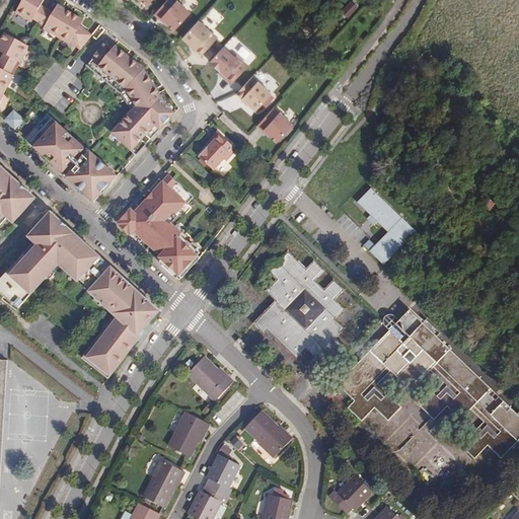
[(22,0),(16,13),(26,19),(28,16),(33,19),(47,26),(52,29),(50,31),(67,41),(68,40),(80,50),(91,35),(79,25),(77,23),(80,17),(66,9),(65,12),(56,7),(54,12),(42,5),(44,0),(43,0),(22,0)]
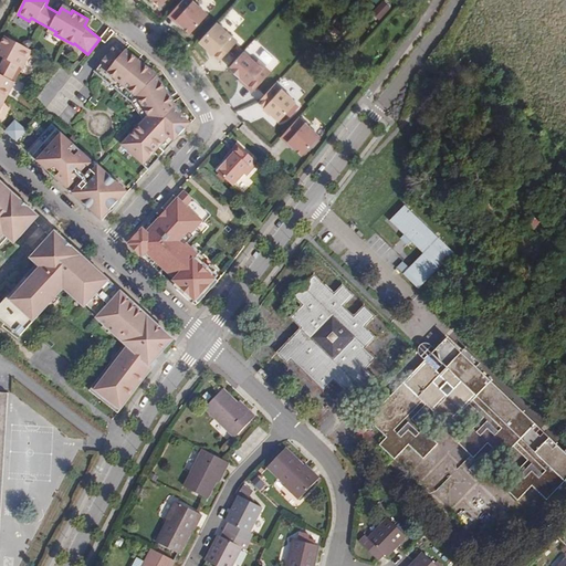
[(191,0),(182,0),(171,12),(177,18),(176,19),(184,27),(190,33),(208,14),(191,0)]
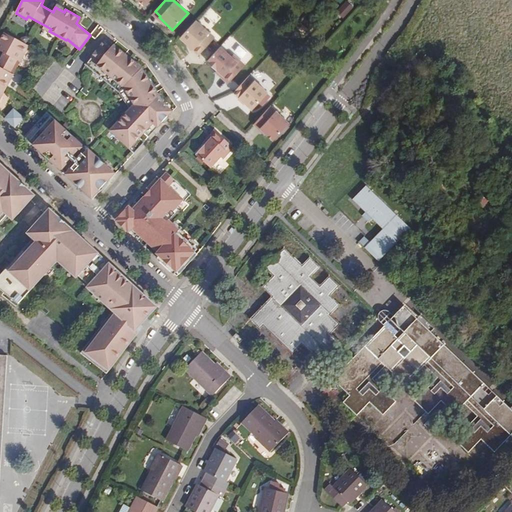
[(160,16),(155,11),(152,14),(164,25),(166,24),(159,17),(160,16)]
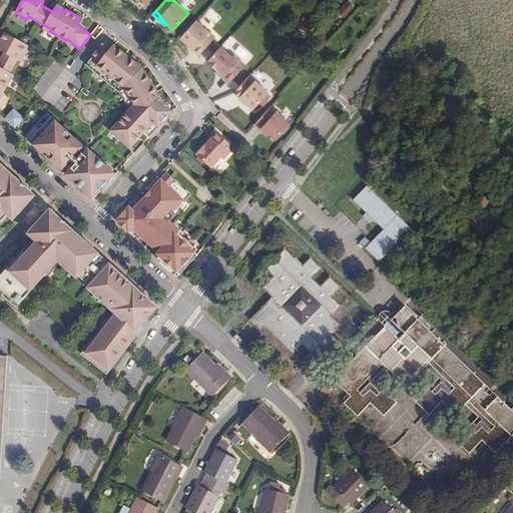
[(215,38),(196,21),(182,36),(181,37),(187,43),(194,49),(194,50),(196,48),(201,53),(215,38)]
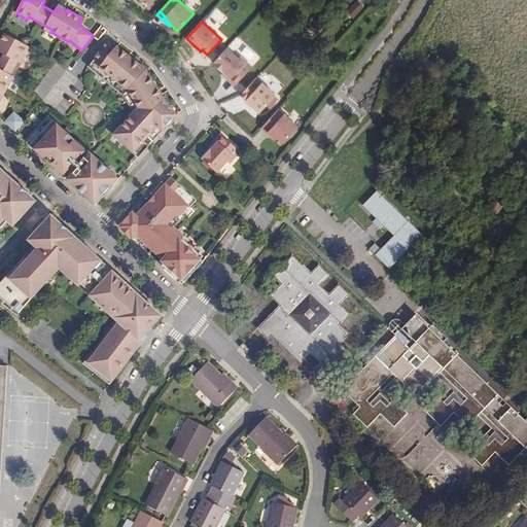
[(0,102),(2,100),(0,98),(0,96),(2,93),(5,94),(10,83),(8,81),(10,76),(18,63),(21,58),(24,59),(30,48),(5,35),(0,42),(3,44),(0,49),(0,53),(4,55),(0,61),(0,102)]
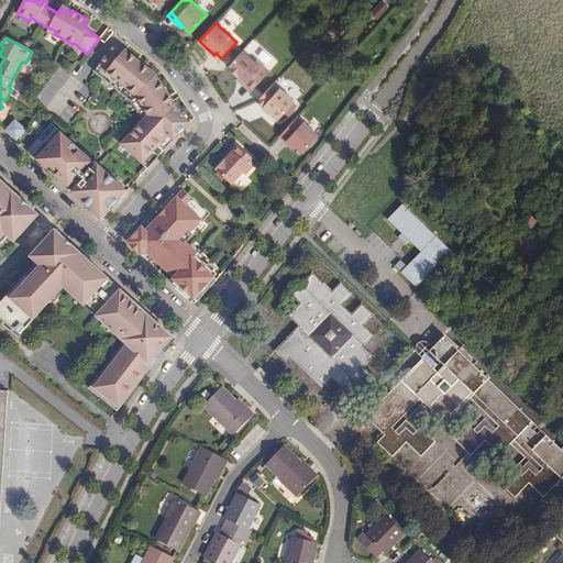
[(162,153),(189,123),(181,116),(172,100),(156,76),(140,63),(124,50),(120,55),(112,48),(94,72),(131,101),(144,119),(121,144),(147,168),(162,153)]
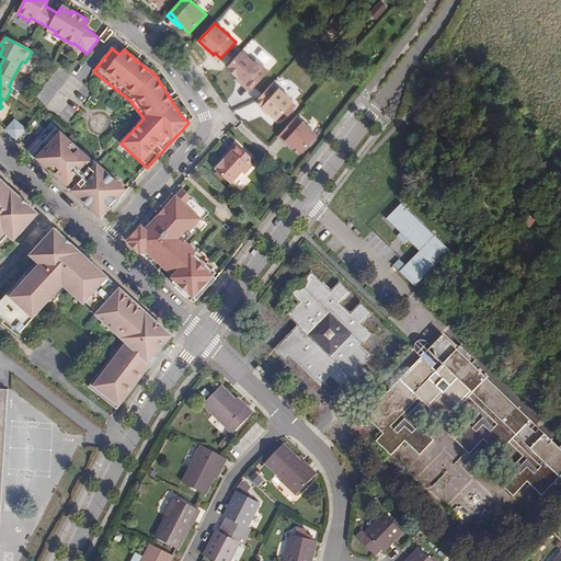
[(241,52),(227,67),(238,77),(247,84),(248,82),(253,88),(268,71),(255,60),(253,63),(241,52)]
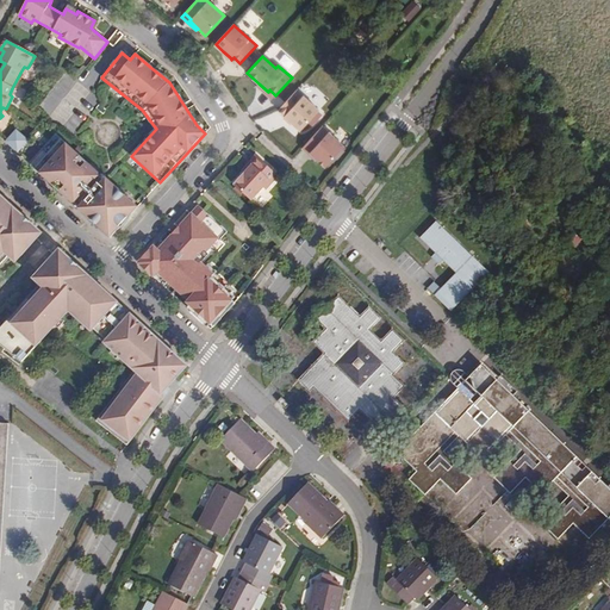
[(68,75),(43,101),(63,122),(89,94),(68,75)]
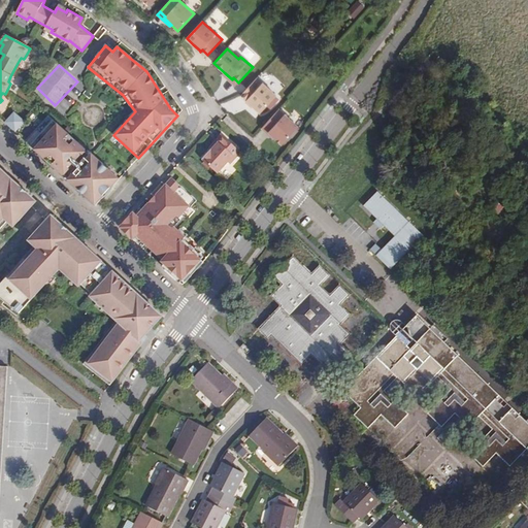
[(224,72),(222,74),(235,87),(238,83),(233,77),(232,79),(224,72)]
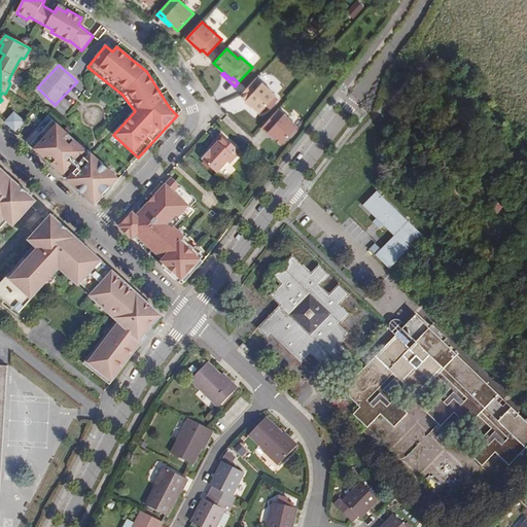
[(276,96),(256,78),(242,94),(247,98),(246,100),(247,101),(253,106),(260,112),(276,96)]
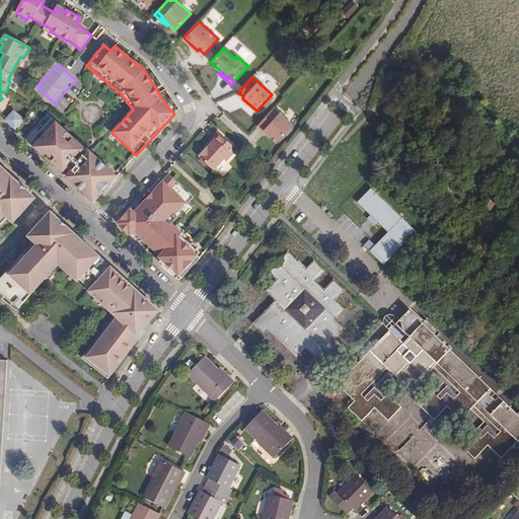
[(274,107),(260,123),(265,128),(264,129),(271,136),(278,142),(293,125),(274,107)]
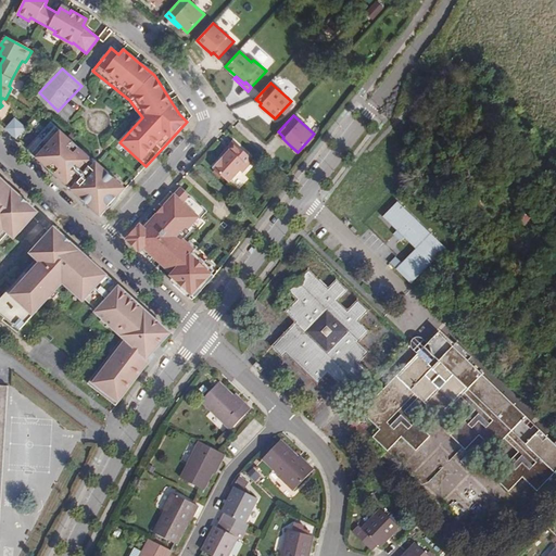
[(15,118),(5,129),(11,135),(21,124),(15,118)]
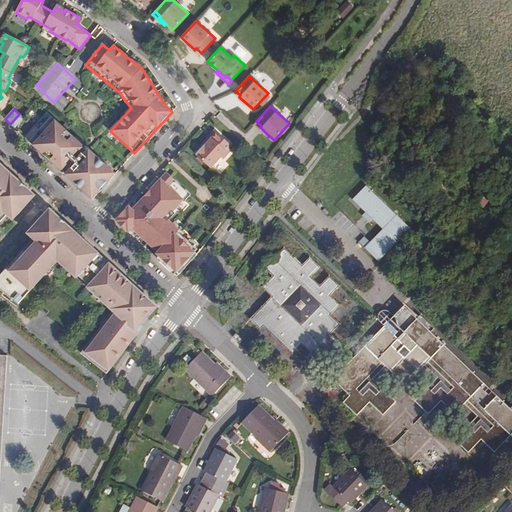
[(10,124),(15,128),(24,118),(19,114),(10,124)]
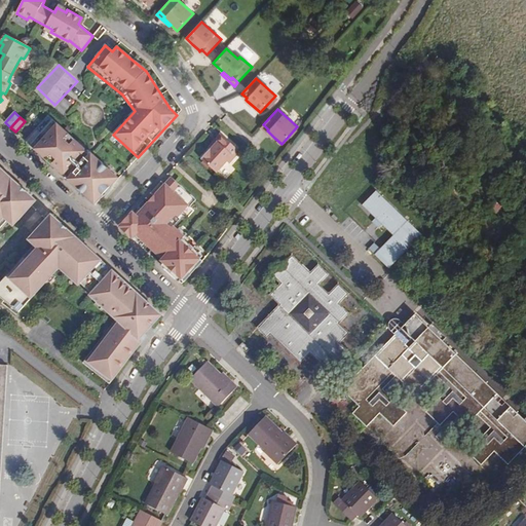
[(26,142),(95,204),(118,179),(90,153),(89,154),(48,117),(26,142)]
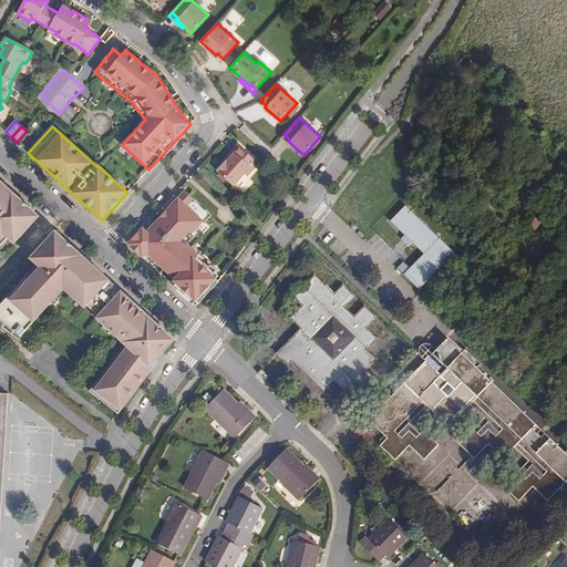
[(289,140),(284,134),(280,138),(294,151),(296,148),(288,141),(289,140)]
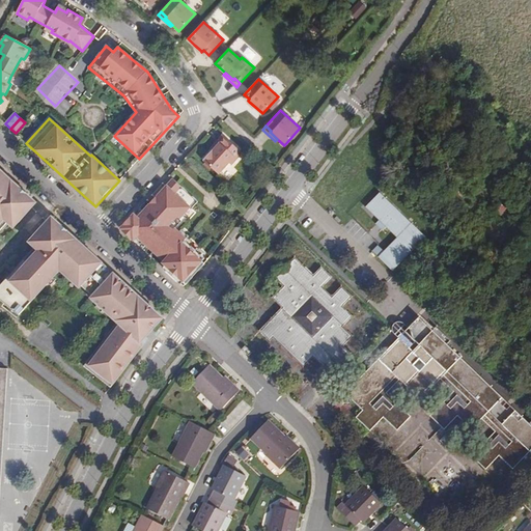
[(222,144),(226,139),(223,136),(211,148),(214,150),(214,151),(220,143),(222,144)]
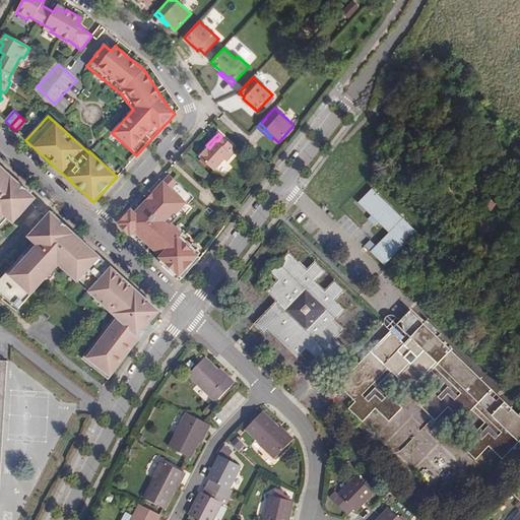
[(209,147),(199,157),(214,172),(224,159),(226,161),(237,150),(221,136),(217,141),(215,140),(209,148),(209,147)]
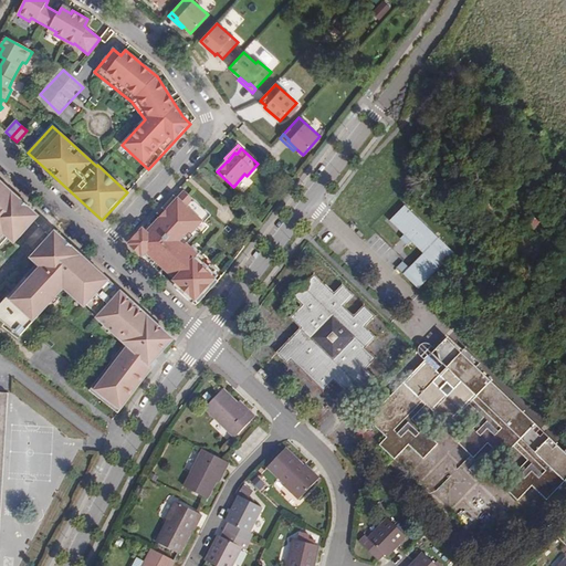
[(25,205),(0,180),(0,247),(14,231),(20,238),(29,228),(25,223),(31,217),(22,208),(25,205)]
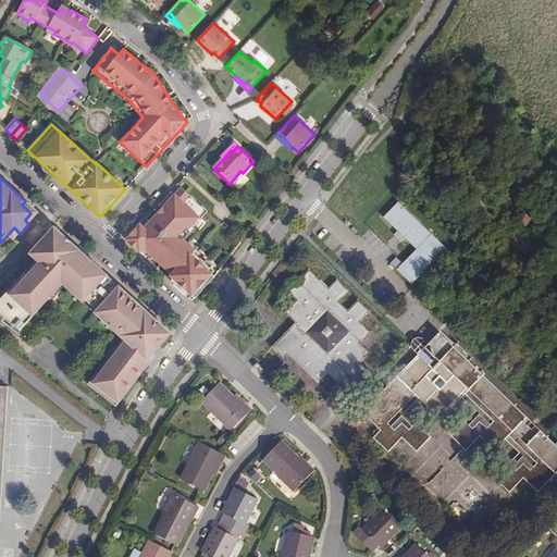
[(201,207),(180,187),(173,195),(143,227),(140,225),(126,240),(139,252),(144,248),(172,275),(171,276),(176,282),(174,284),(186,295),(188,293),(192,296),(195,298),(213,277),(211,275),(208,272),(210,269),(193,254),(195,251),(177,235),(175,237),(171,233),(173,231),(180,222),(183,224),(194,213),(195,214),(201,207)]
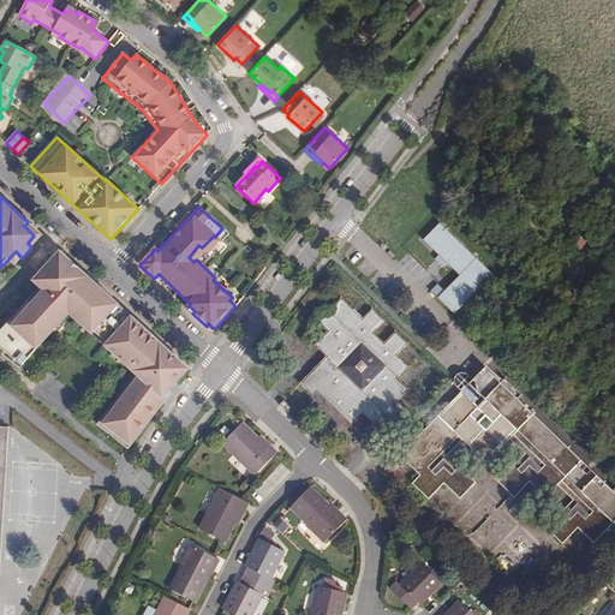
[(42,236),(28,222),(24,226),(34,236),(28,243),(31,248),(42,236)]
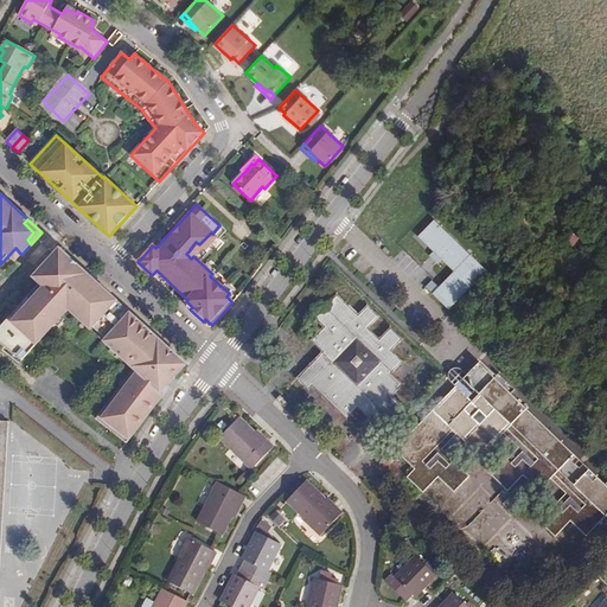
[(430,294),(447,310),(485,270),(432,219),(416,236),(452,272),(430,294)]
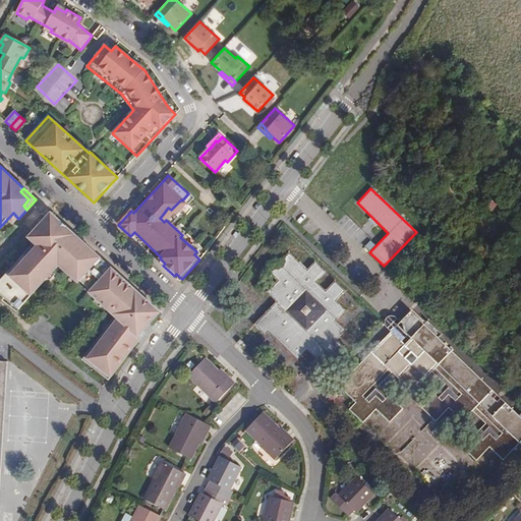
[(51,213),(42,224),(46,227),(52,221),(61,228),(63,225),(51,213)]
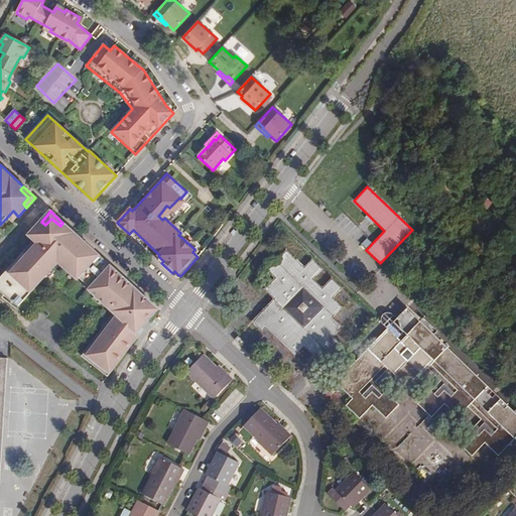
[(158,309),(62,223),(60,226),(51,219),(45,225),(41,222),(33,230),(39,236),(2,276),(4,278),(0,281),(0,291),(19,306),(57,264),(59,261),(68,268),(66,270),(77,280),(79,278),(91,288),(89,290),(115,314),(117,316),(112,320),(110,318),(90,343),(92,345),(83,357),(108,377),(115,366),(143,330),(140,327),(146,319),(148,320),(158,309)]
